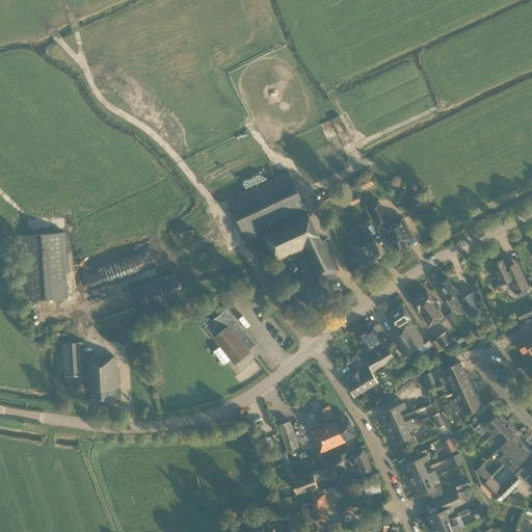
[(288,171),(228,201),(246,241),(263,234),(276,263),(301,250),(314,277),(303,283),(306,286),(298,289),(297,291),(299,295),(301,295),(308,308),(327,298),(318,278),(339,269),(324,239),(320,241),(288,171)]
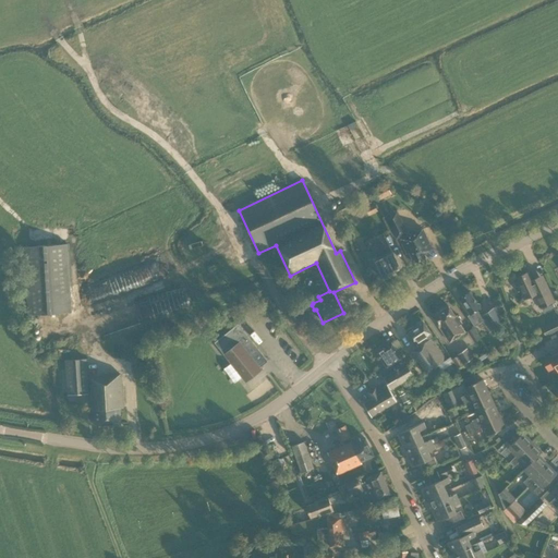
[(391,194),(387,185),(375,192),(379,201),(391,194)]
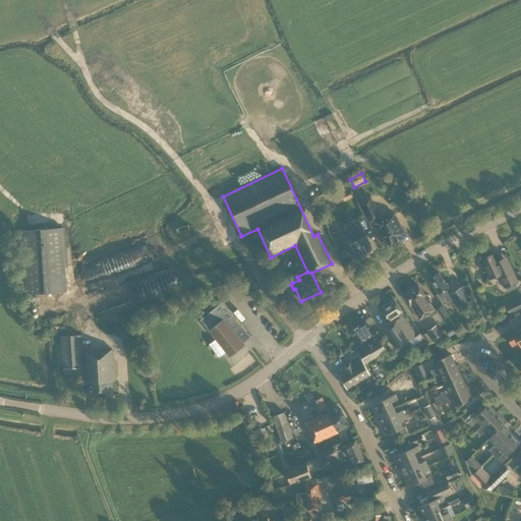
[(341,194),(348,191),(345,186),(339,188),(341,194)]
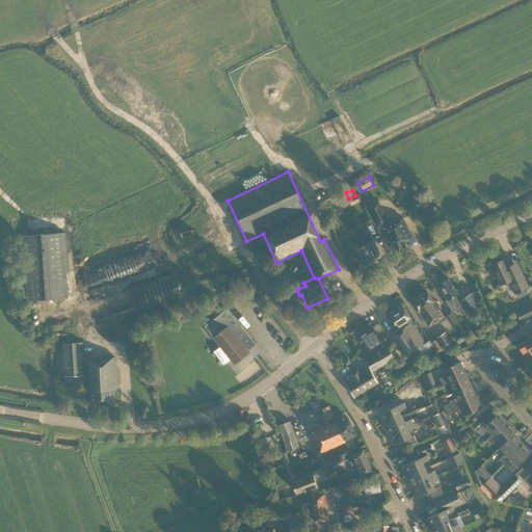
[(360,203),(356,195),(355,195),(348,198),(352,206),(360,203)]
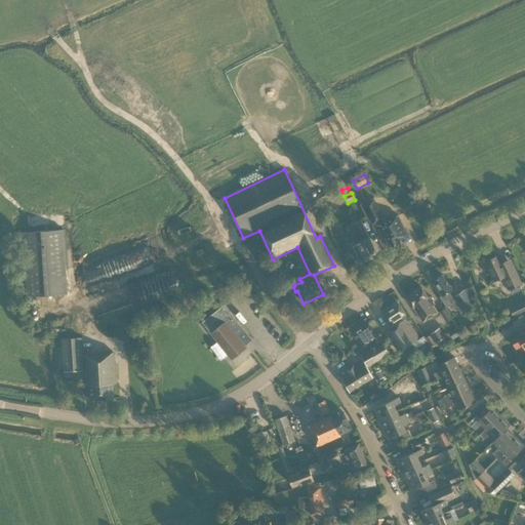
[(376,204),(374,199),(363,203),(372,225),(384,219),(376,204)]
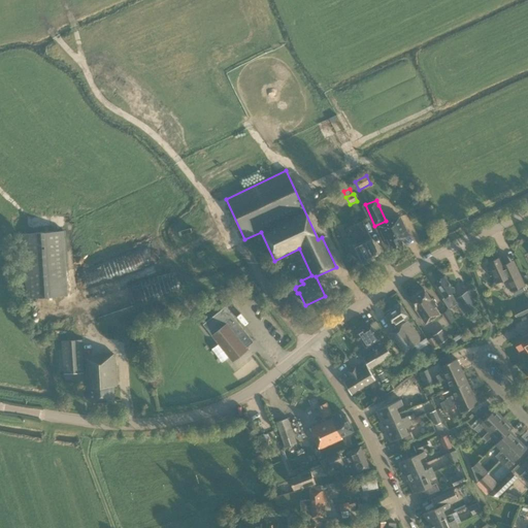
[(400,218),(378,227),(385,239),(387,238),(392,249),(402,243),(400,240),(408,236),(400,218)]
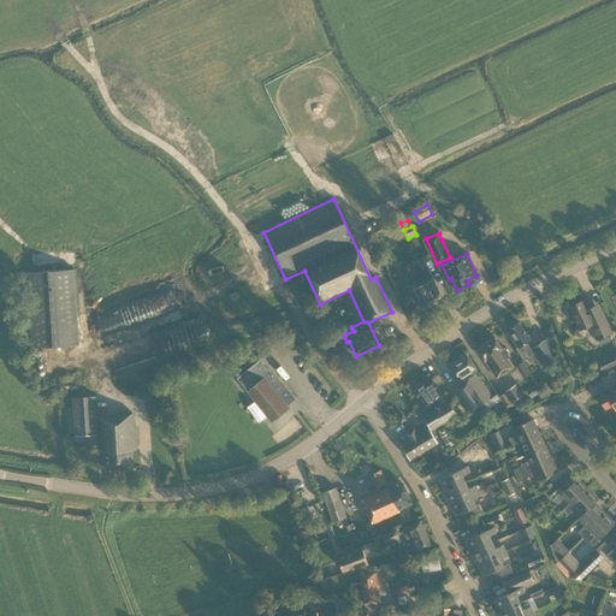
[(431,303),(442,297),(422,258),(412,264),(421,283),(409,289),(413,296),(414,295),(421,308),(431,303)]
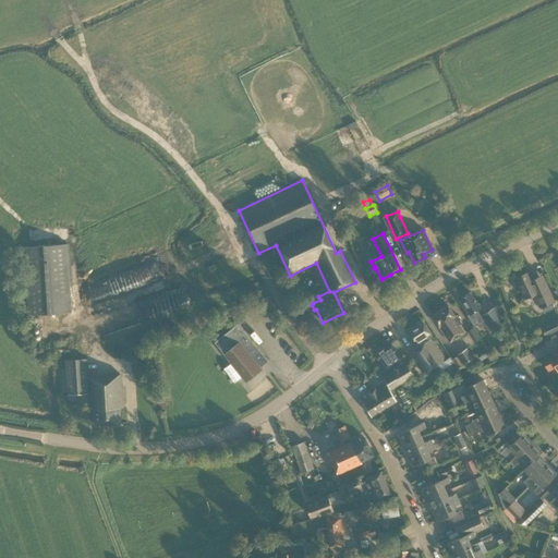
[(23,247),(27,314),(71,312),(67,244),(23,247)]
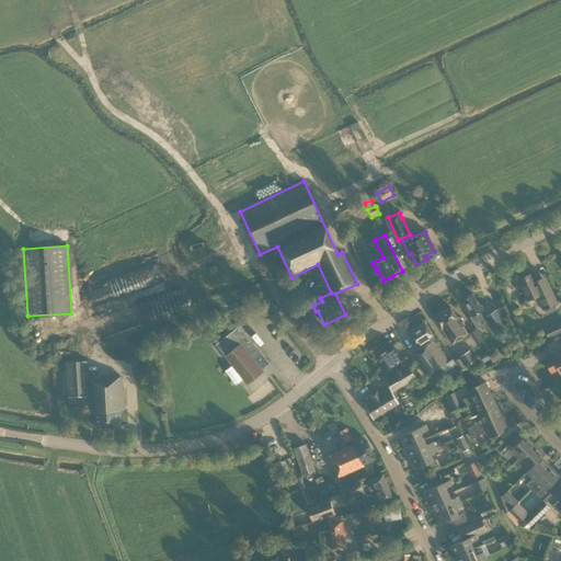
[(158,273),(160,281),(171,277),(164,255),(130,266),(135,281),(158,273)]
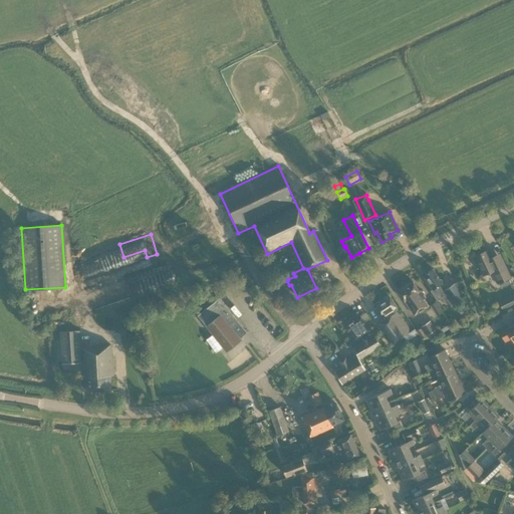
[(499,284),(511,278),(500,254),(492,258),(488,250),(475,257),(484,276),(493,271),(499,284)]
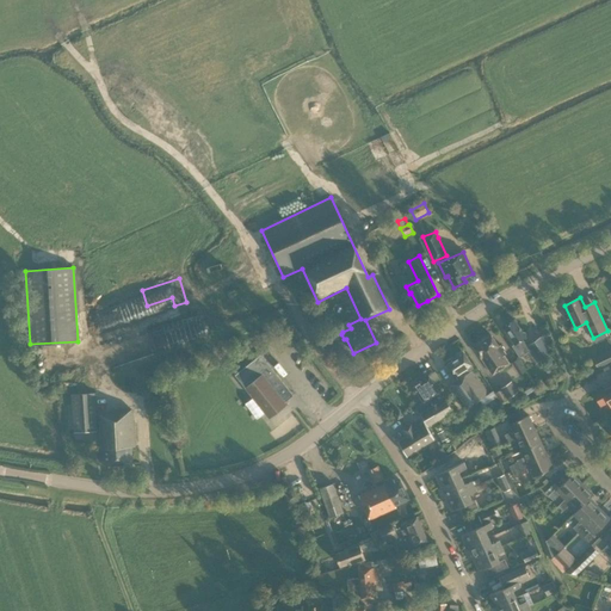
[(519,357),(529,351),(522,340),(525,338),(514,320),(503,327),(514,345),(512,346),(519,357)]
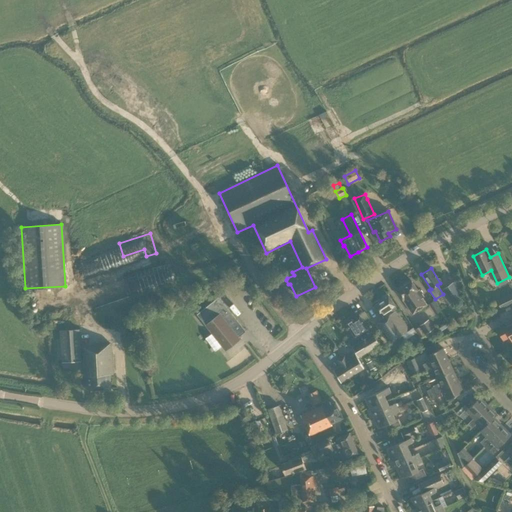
[(442,289),(451,302),(462,296),(459,291),(462,288),(456,280),(442,289)]
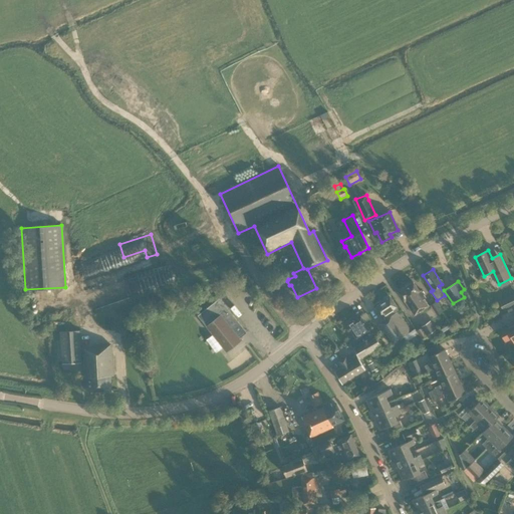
[(421,290),(419,291),(413,282),(398,292),(404,301),(405,301),(414,316),(428,306),(424,299),(426,298),(424,295),(425,294),(423,291),(422,292),(421,290)]
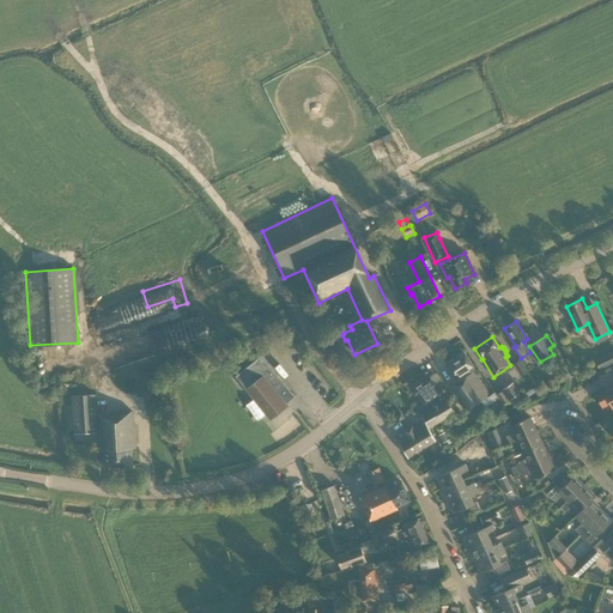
[(495,392),(490,395),(474,371),(475,371),(465,354),(447,366),(455,378),(456,377),(460,381),(453,386),(468,410),(486,399),(489,402),(497,398),(503,405),(510,400),(503,390),(496,395),(495,392)]
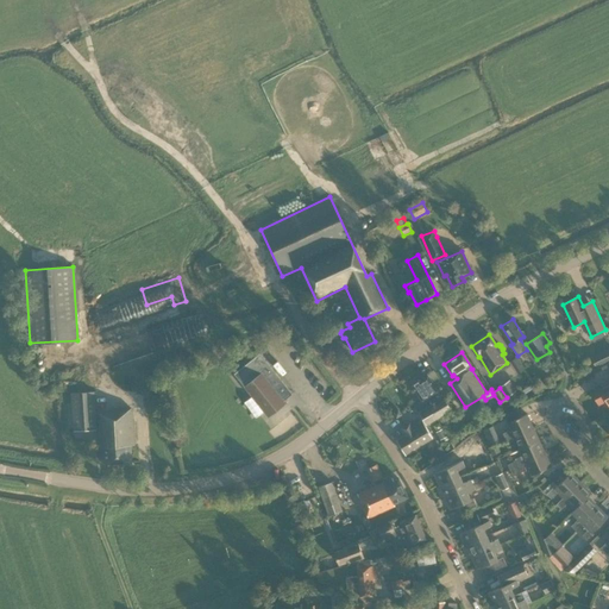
[(233,375),(244,388),(253,381),(249,375),(265,362),(259,353),(233,375)]
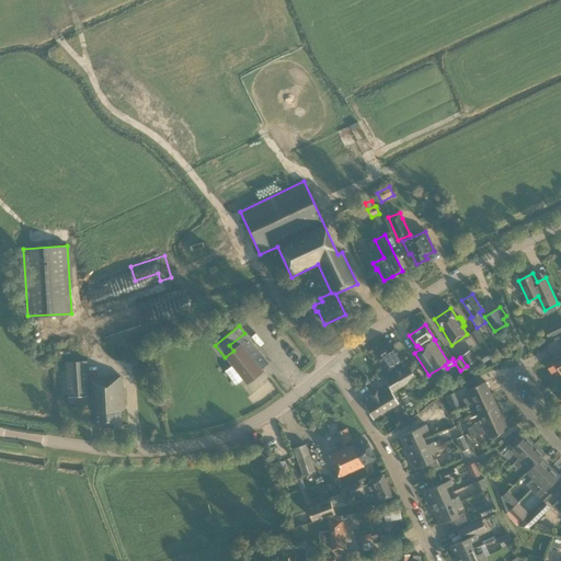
[(270,364),(244,333),(229,345),(233,351),(225,357),(248,386),(264,371),(262,369),(270,364)]
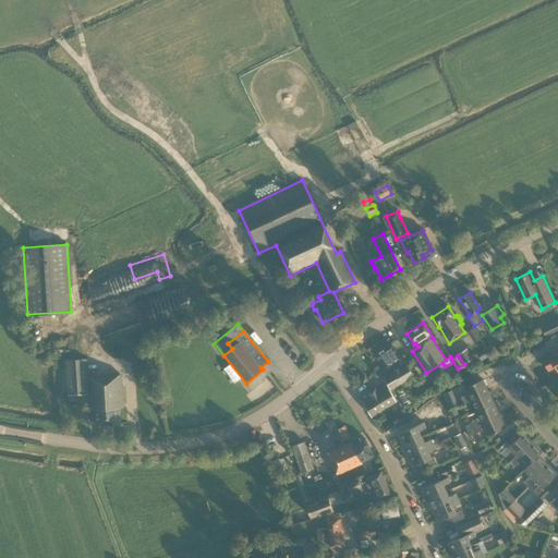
[(385,349),(385,348),(377,353),(387,368),(393,363),(398,370),(410,362),(409,359),(403,349),(397,352),(391,344),(385,349)]
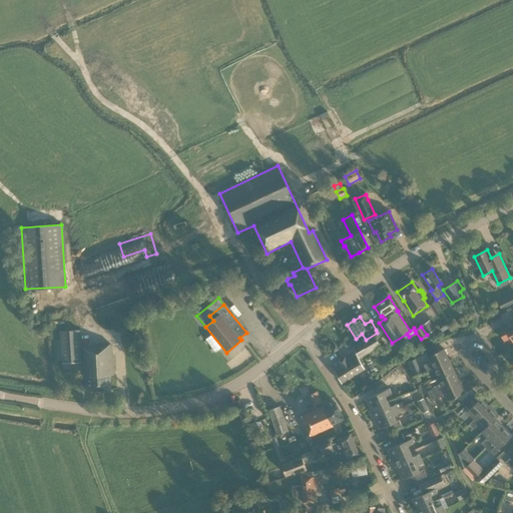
[(429,322),(421,327),(427,335),(434,330),(429,322)]
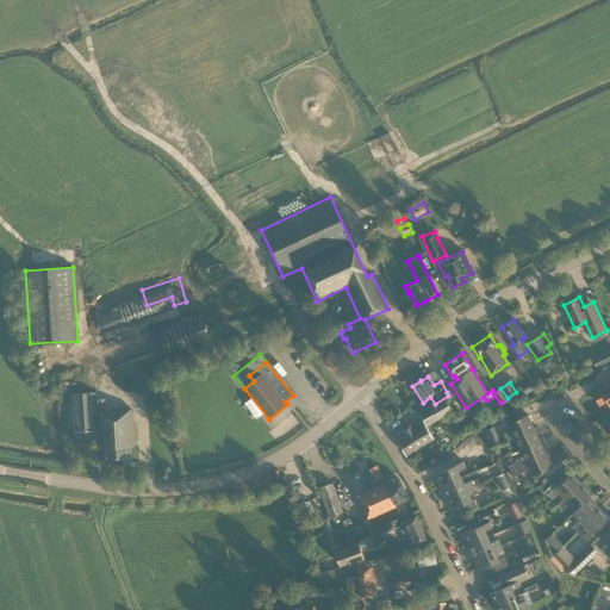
[(609,384),(593,393),(601,406),(608,403),(609,408),(609,384)]
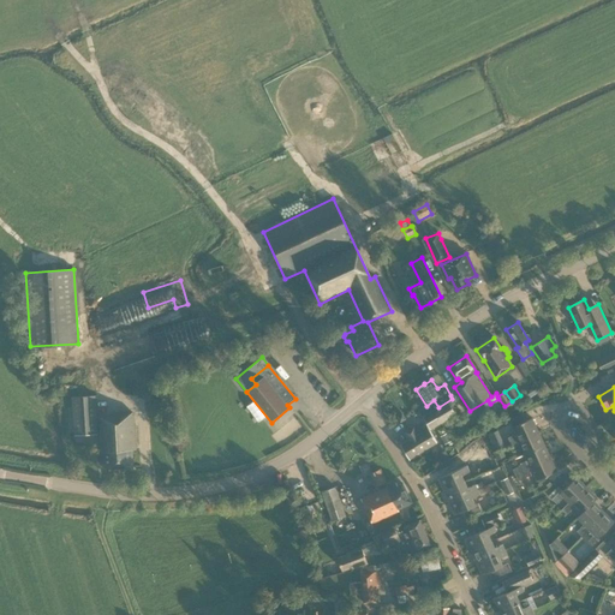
[(75,436),(96,435),(94,396),(72,398),(75,436)]
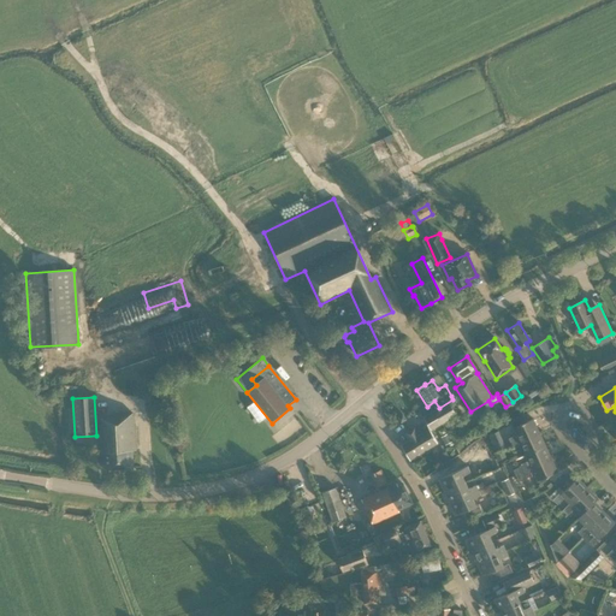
[(449,402),(434,410),(442,424),(456,415),(449,402)]
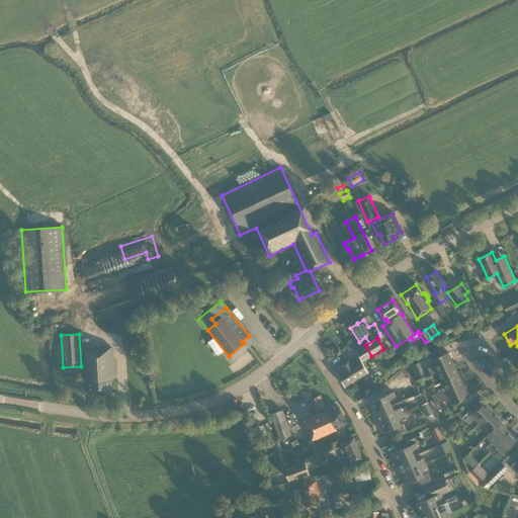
[(360,357),(351,363),(349,358),(339,364),(344,371),(337,374),(344,387),(367,372),(361,362),(362,362),(371,356),(365,345),(356,351),(360,357)]
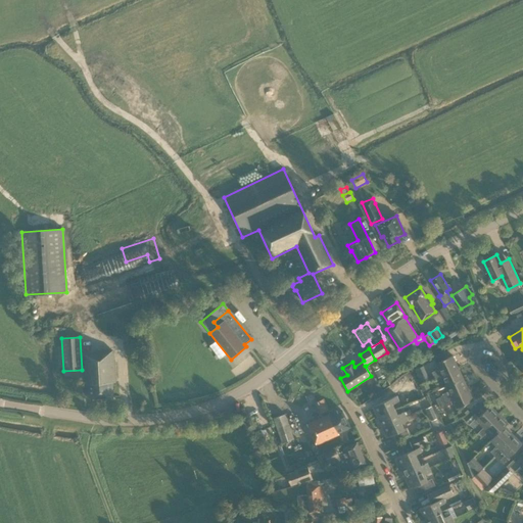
[(114,383),(112,351),(93,352),(93,354),(84,354),(86,385),(83,385),(83,392),(89,391),(90,398),(113,397),(112,383),(114,383)]
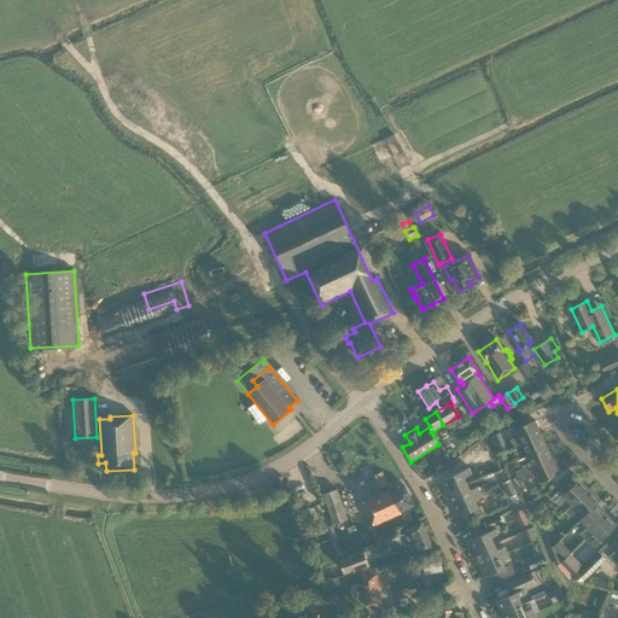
[(514,429),(519,439),(517,439),(516,437),(509,439),(513,447),(541,433),(535,420),(514,429)]
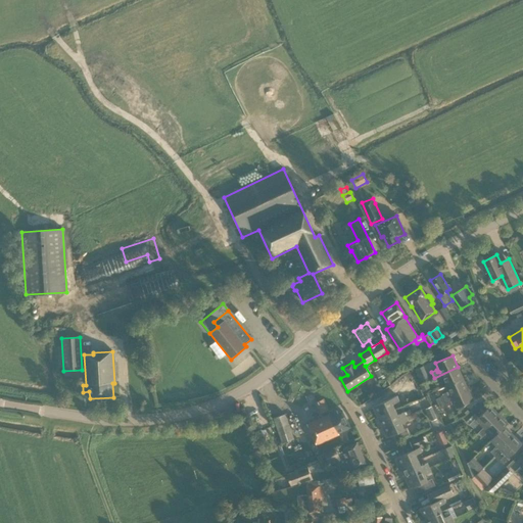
[(423,367),(416,370),(421,383),(429,379),(423,367)]
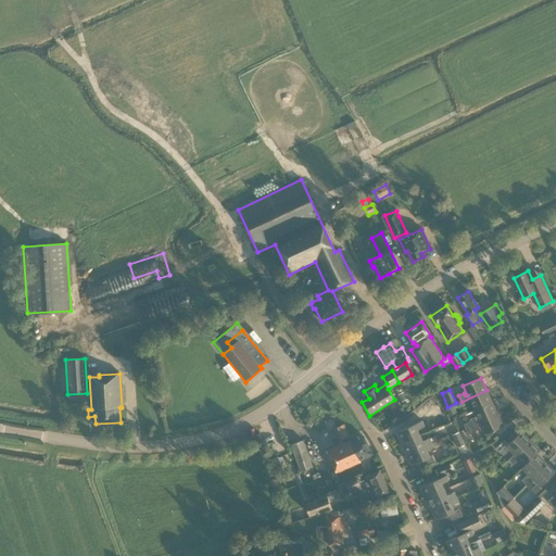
[(492,402),(487,390),(462,402),(464,407),(469,405),(468,403),(470,402),(475,411),(492,402)]
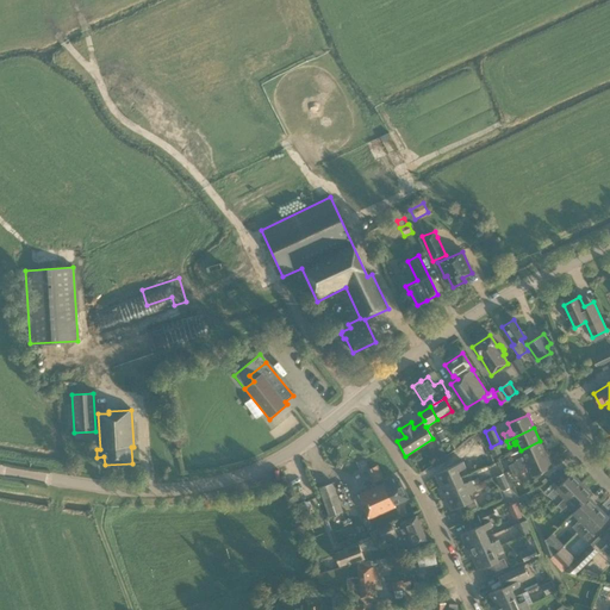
[(441,441),(448,437),(443,429),(437,433),(441,441)]
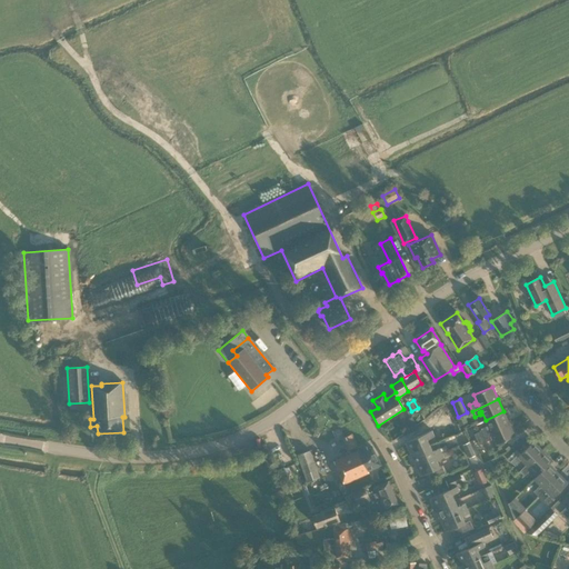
[(489,428),(487,429),(486,427),(480,429),(481,431),(475,435),(476,439),(483,436),(509,423),(503,411),(486,420),(489,428)]
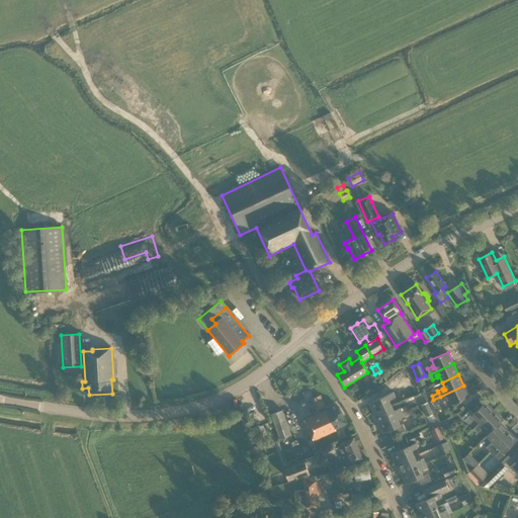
[(391,406),(389,400),(395,397),(394,393),(405,387),(402,381),(389,387),(392,393),(369,403),(373,413),(391,406)]
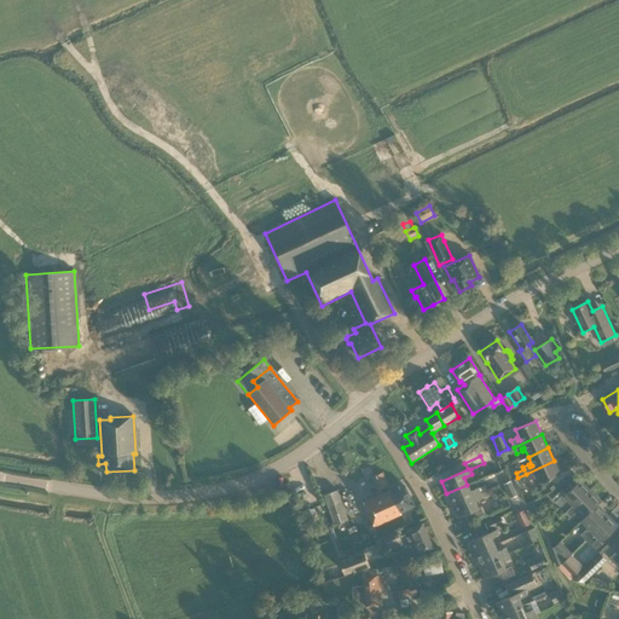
[(541,484),(560,474),(554,461),(526,474),(518,478),(521,484),(534,478),(533,475),(536,474),(541,484)]
